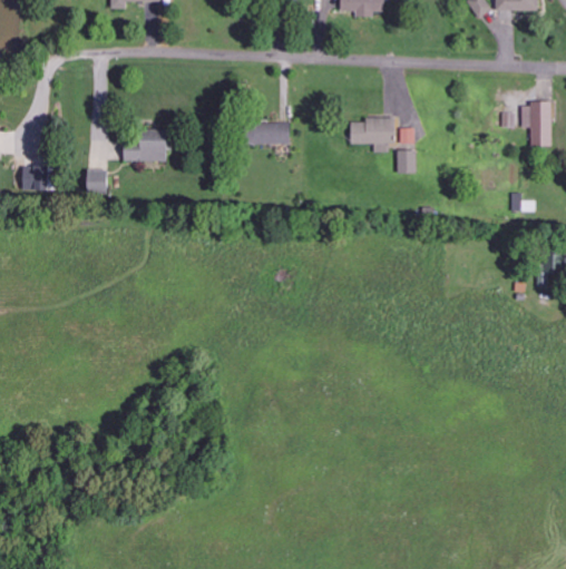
[(109,0),(109,8),(125,9),(125,0),(158,0),(109,0)]
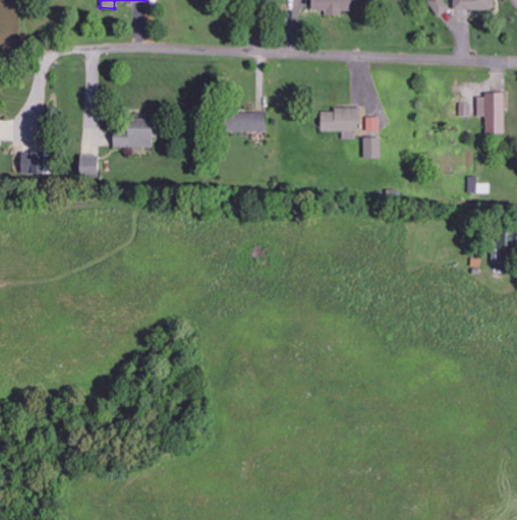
[(324,14),(341,15),(341,11),(350,11),(350,0),(309,0),(310,10),(324,10),(324,14)]
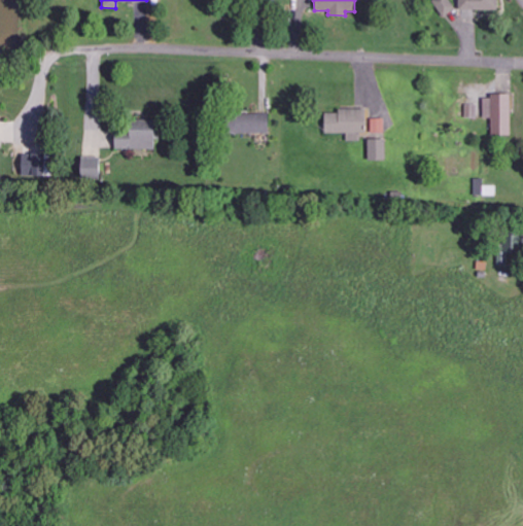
[(458,0),(458,9),(496,8),(495,0),(458,0)]
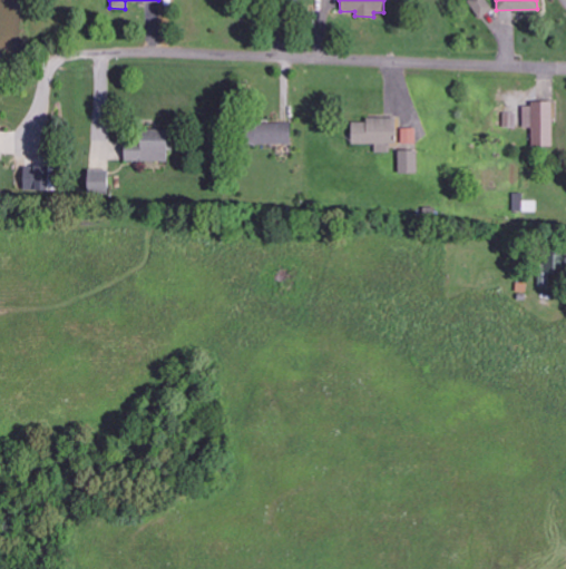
[(552,104),(520,102),(520,127),(530,127),(529,146),(550,146),(552,104)]
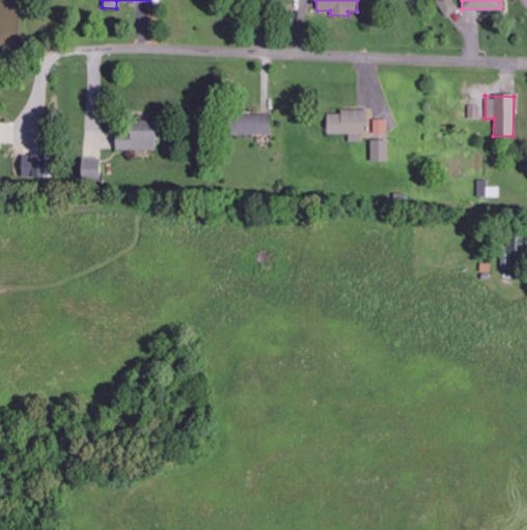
[(326,134),(348,134),(348,142),(362,141),(362,135),(368,135),(367,109),(339,110),(339,114),(326,114),(326,134)]
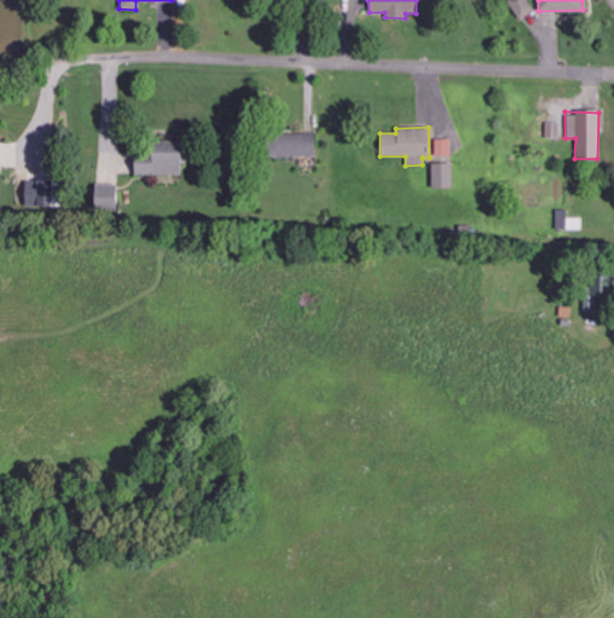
[(272,133),(272,156),(313,157),(314,134),(272,133)]
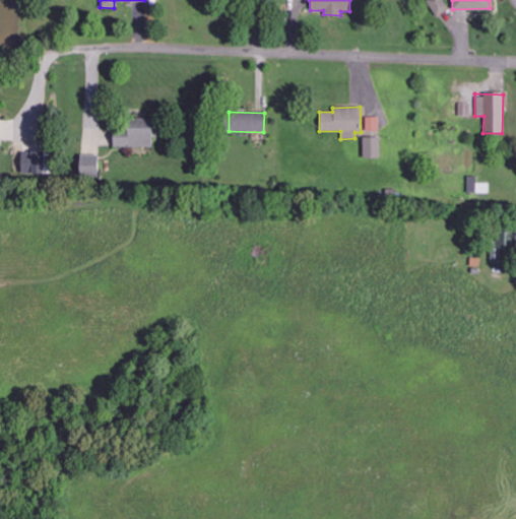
[(364,117),(364,131),(377,131),(377,117),(364,117)]
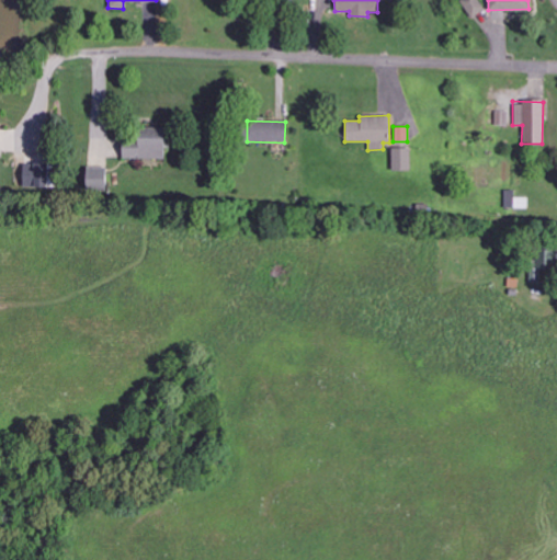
[(122,140),(121,158),(163,159),(165,132),(138,130),(137,141),(122,140)]
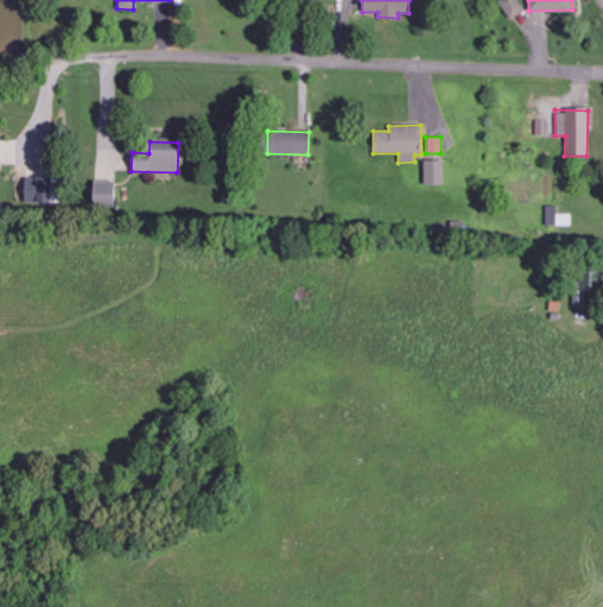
[(442,184),(443,160),(424,159),(423,183),(442,184)]
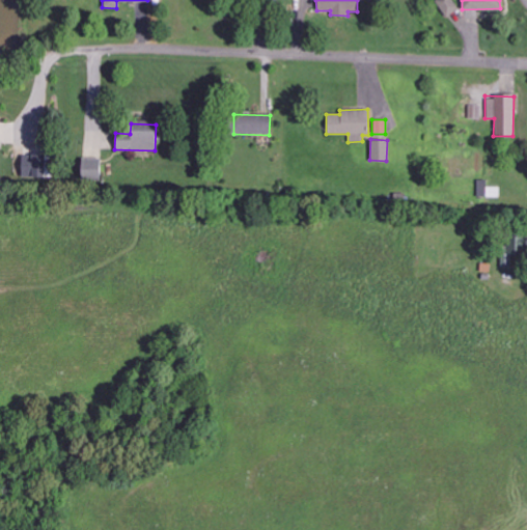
[(21,176),(43,177),(44,156),(21,155),(21,176)]
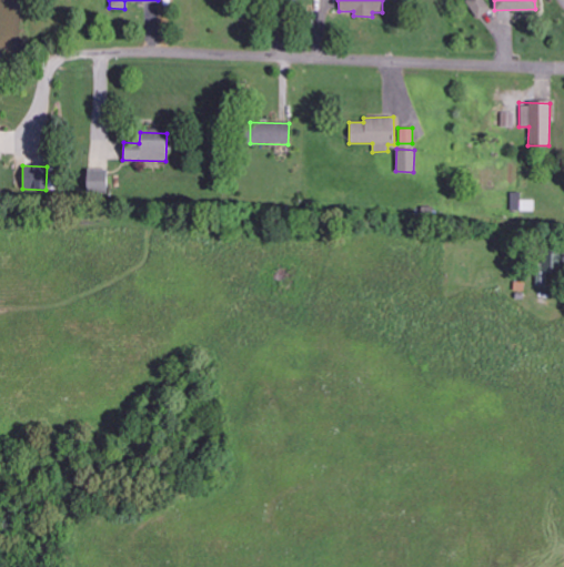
[(107,169),(87,169),(87,191),(107,192),(107,169)]
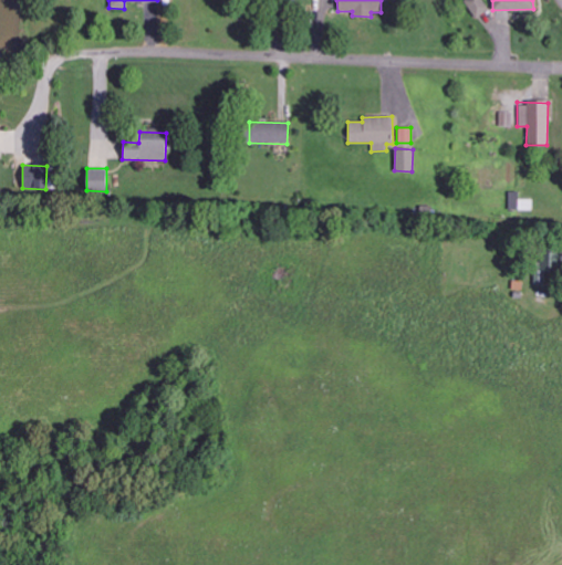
[(529,209),(529,199),(517,199),(517,191),(507,191),(507,209),(529,209)]
